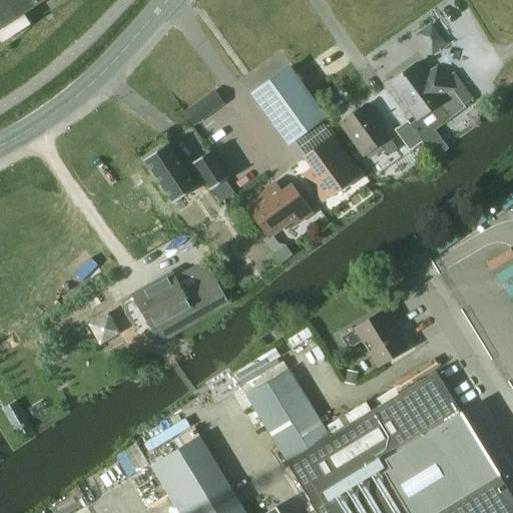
[(0,0),(0,28),(44,0),(0,0)]
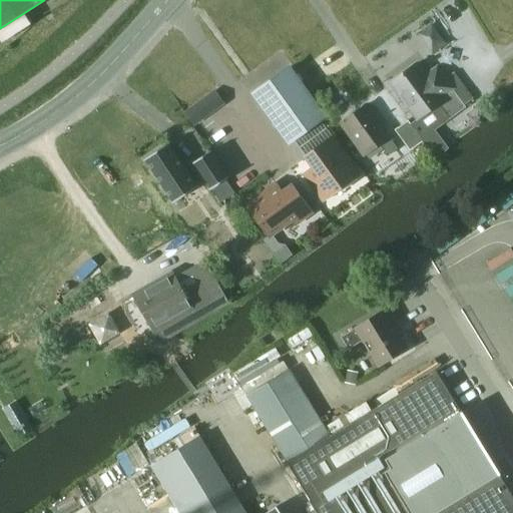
[(390,82),(417,119),(438,103),(449,119),(465,107),(463,105),(451,88),(444,78),(436,67),(425,75),(416,63),(390,82)]
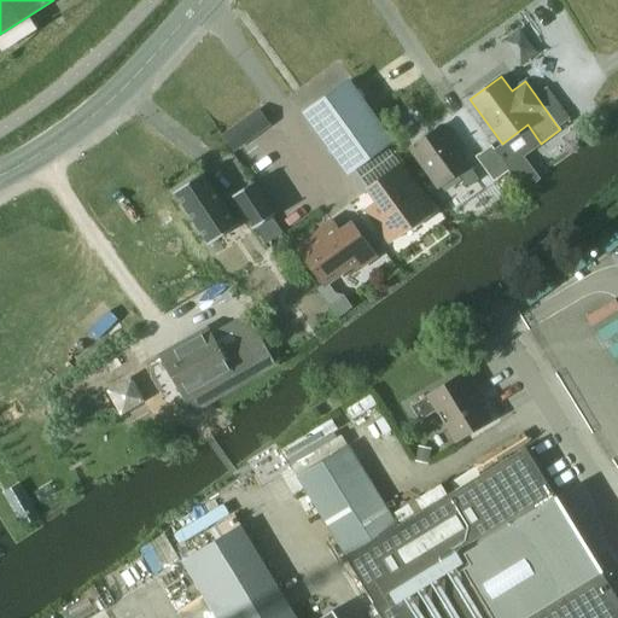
[(345,81),(312,106),(321,120),(315,124),(348,169),(389,140),(345,81)]
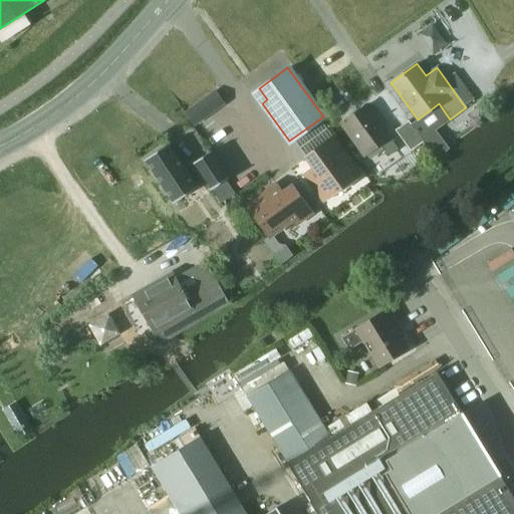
[(454,72),(445,78),(452,88),(464,105),(473,98),(467,89),(454,72)]
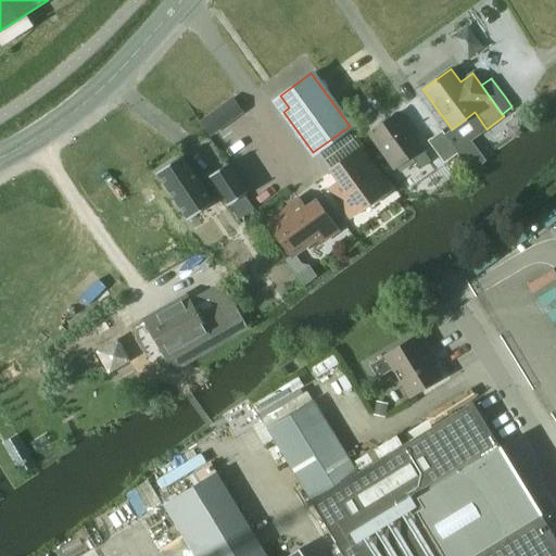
[(231,99),(200,122),(210,135),(241,112),(231,99)]
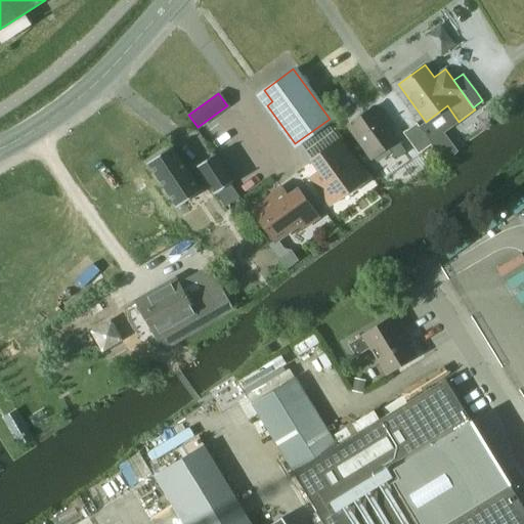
[(348,125),(372,159),(388,146),(396,159),(405,153),(373,107),(348,125)]
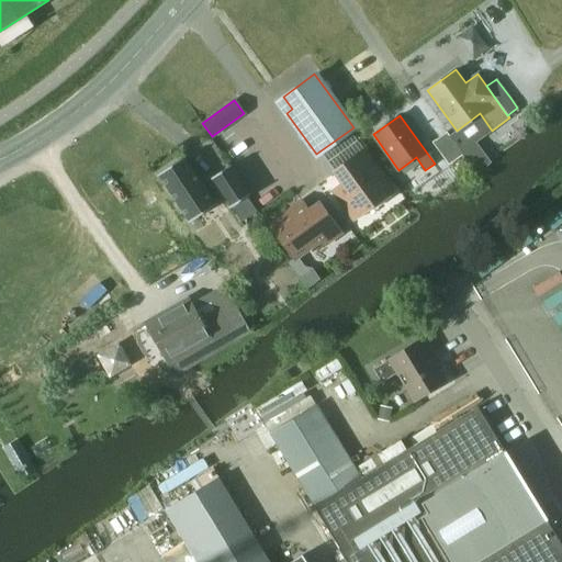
[(431,142),(448,165),(462,155),(446,132),(431,142)]
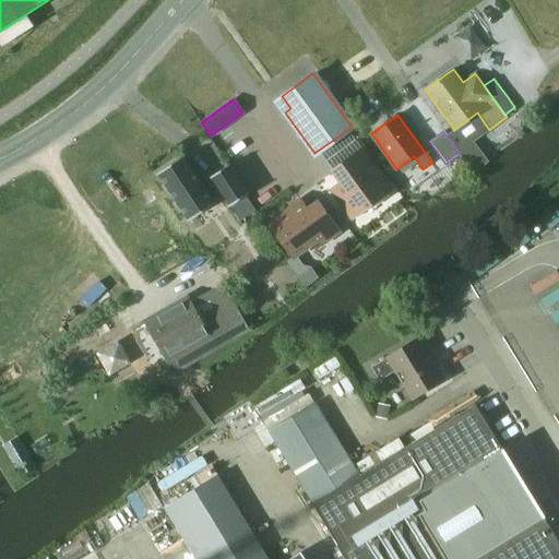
[(341,181),(330,188),(352,217),(391,188),(361,147),(332,169),(341,181)]
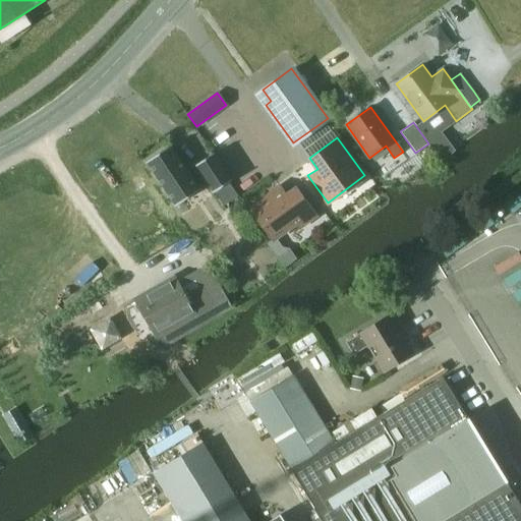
[(170,147),(146,162),(175,206),(199,190),(170,147)]
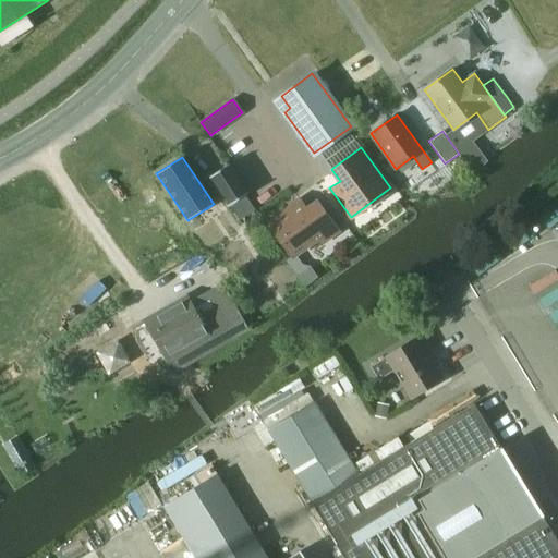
[(245,195),(246,194),(227,165),(208,177),(229,206),(245,195)]
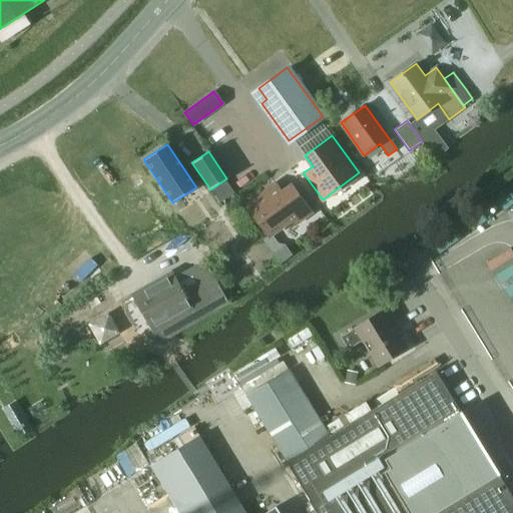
[(225,179),(210,189),(218,201),(233,191),(225,179)]
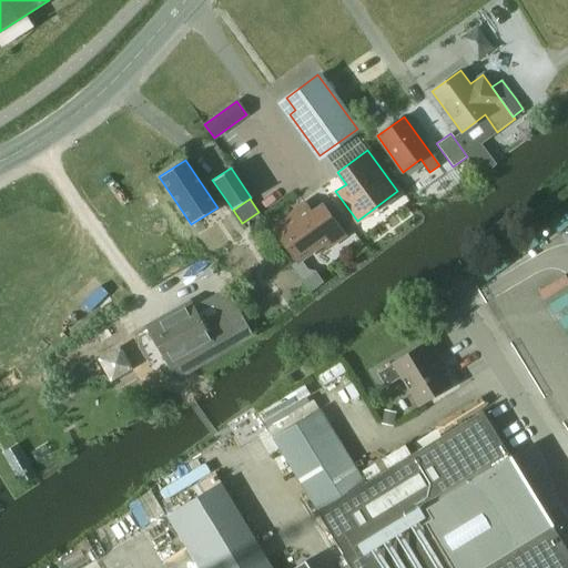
[(272,225),(297,261),(323,242),(326,247),(344,233),(322,204),(311,212),(304,202),(272,225)]
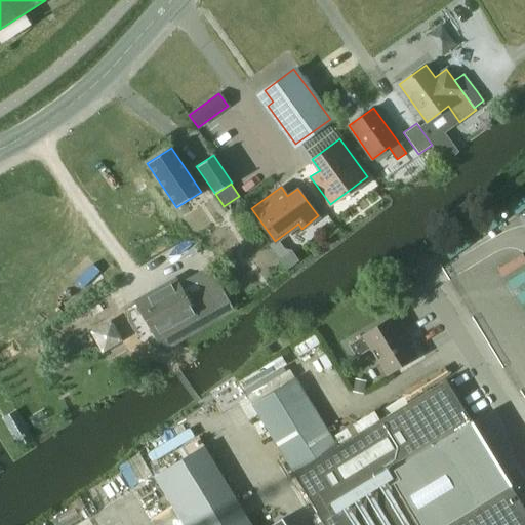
[(176,280),(139,301),(158,334),(195,313),(203,326),(210,322),(220,316),(198,275),(179,285),(176,280)]
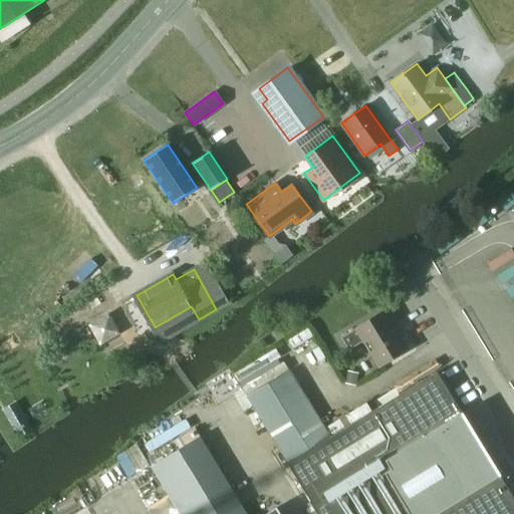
[(355,329),(341,338),(348,350),(362,341),(378,367),(408,349),(397,331),(400,330),(388,310),(355,329)]
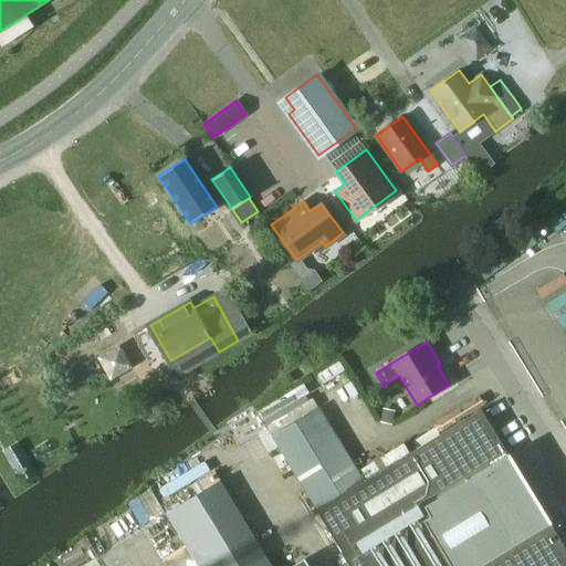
[(272,437),(316,511),(407,454),(396,436),(366,453),(332,400),(272,437)]
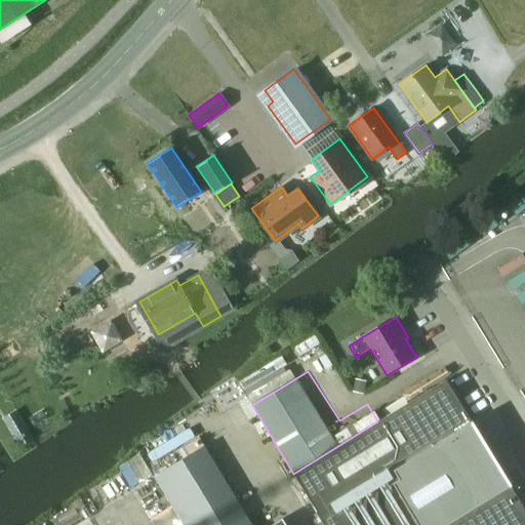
[(325,524),(524,524),(524,510),(510,486),(444,524),(418,524),(388,474),(472,422),(445,380),(377,421),(293,474),(319,516),(325,524)]
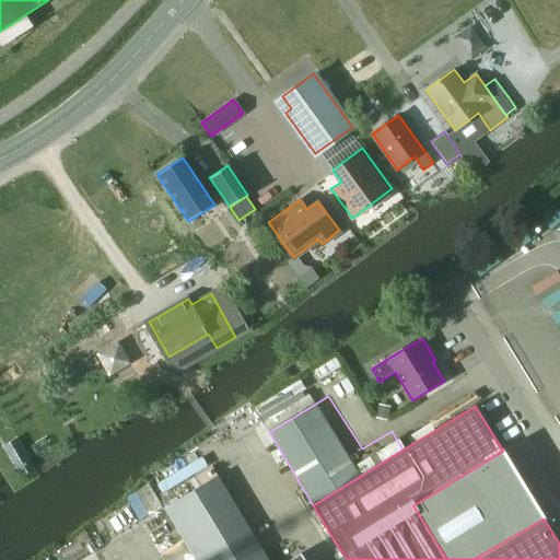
[(377,407),(375,419),(387,422),(391,410),(377,407)]
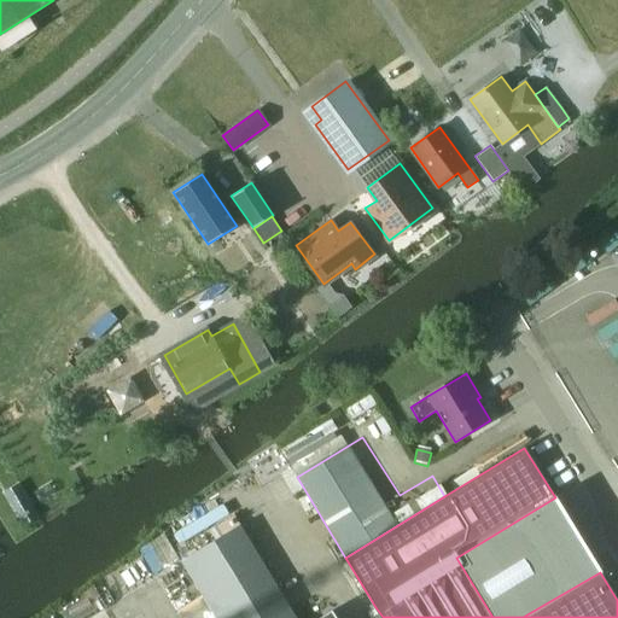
[(22,490),(5,500),(16,518),(31,508),(22,490)]
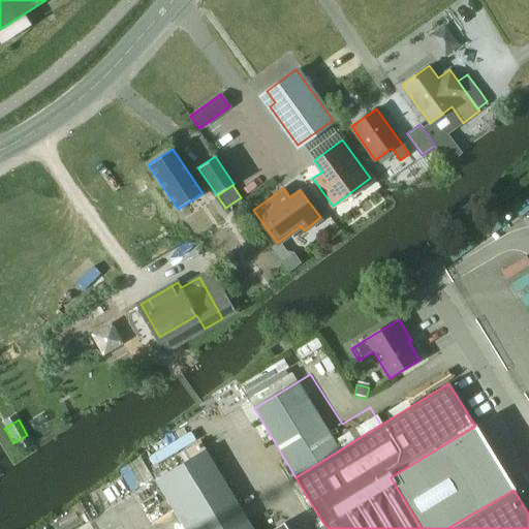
[(155,479),(185,528),(286,528),(283,523),(273,528),(252,528),(205,449),(155,479)]
